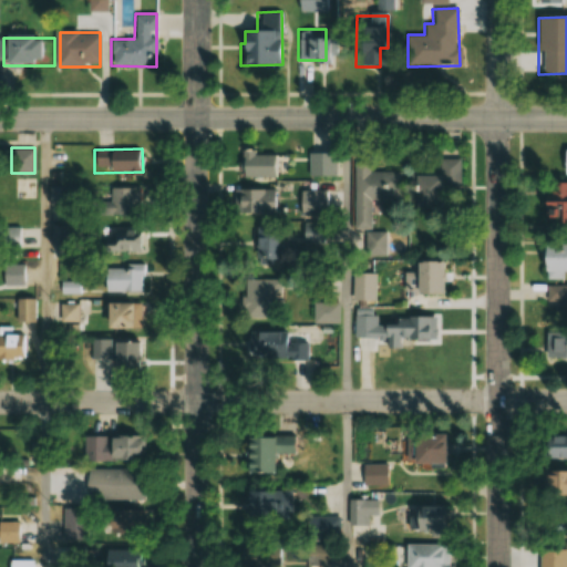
[(239,152),(239,177),(279,177),(279,152),(239,152)]
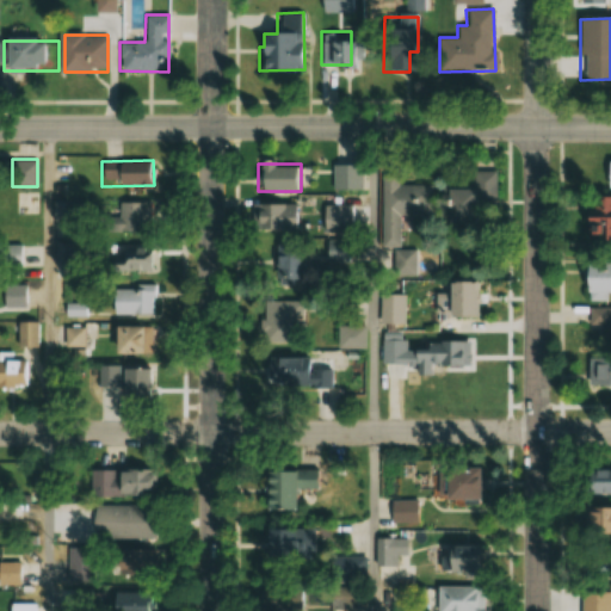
[(335,187),(360,189),(362,167),(338,166),(335,187)]
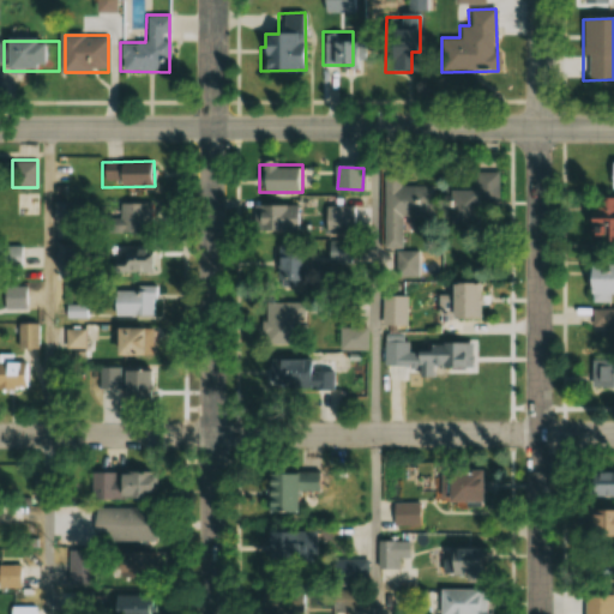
[(498,172),(475,172),(475,188),(446,188),(446,222),(499,222),(498,172)]
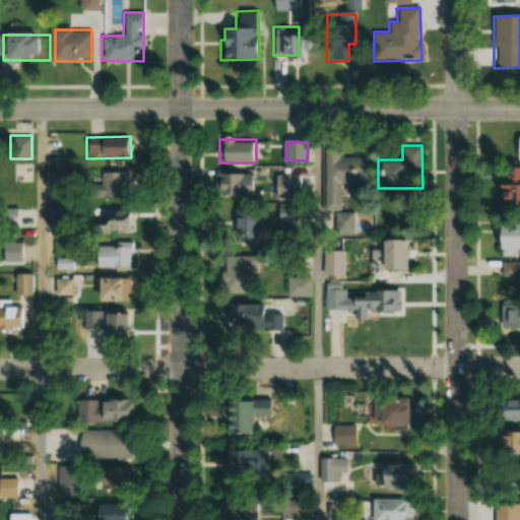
[(323,148),(323,234),(354,235),(354,211),(339,211),(339,184),(366,184),(366,157),(337,157),(337,148),(323,148)]
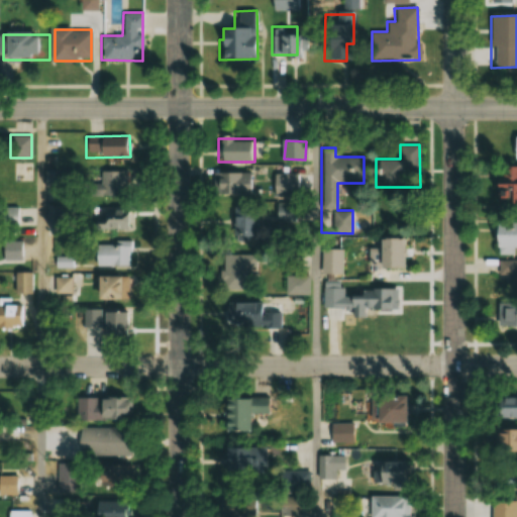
[(16,163),(16,181),(33,181),(33,163),(16,163)]
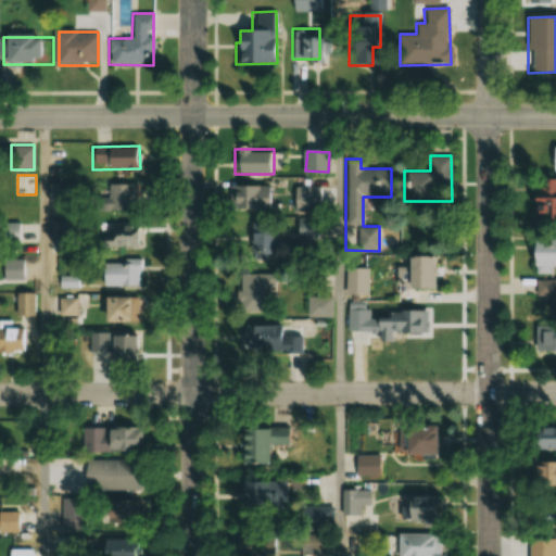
[(535,193),(528,192),(528,212),(555,213),(555,178),(536,177),(535,193)]
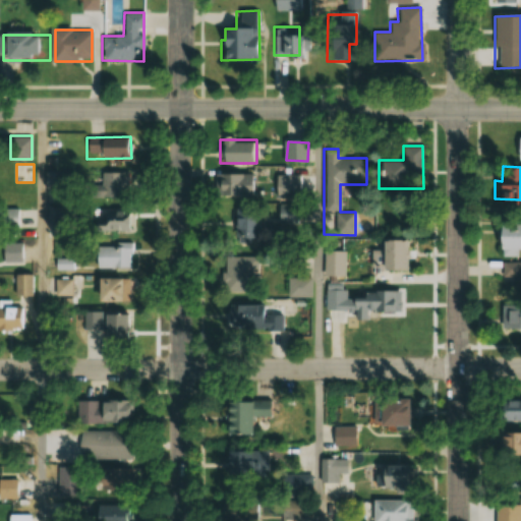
[(101,184),(90,184),(90,196),(125,196),(125,172),(101,172),(101,184)]
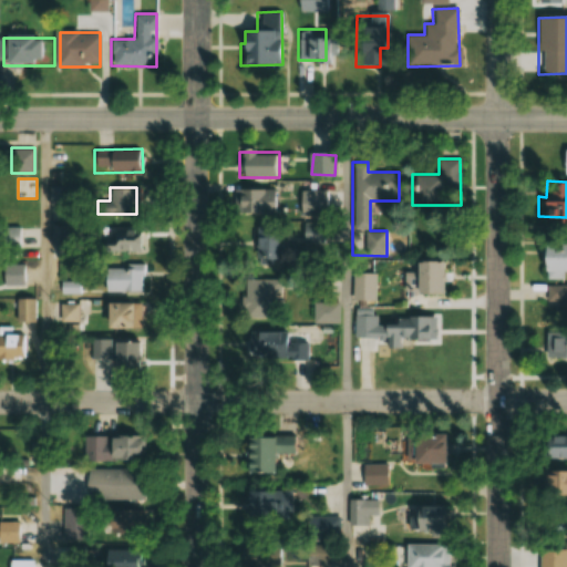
[(276,188),(236,188),(236,213),(276,213),(276,188)]
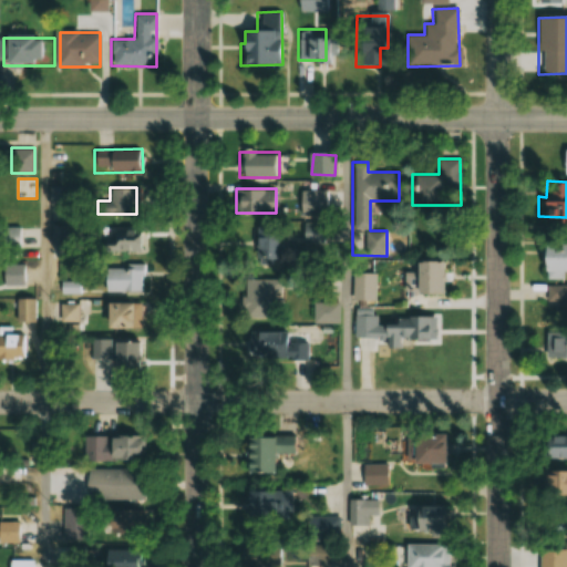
[(253,225),(253,264),(284,264),(284,225),(253,225)]
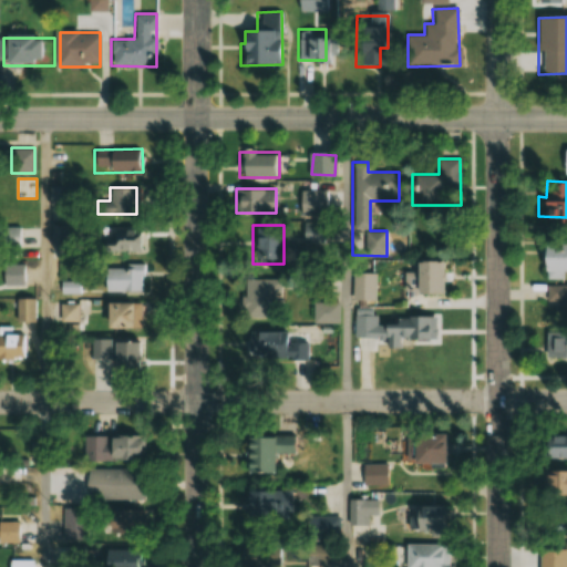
[(21,247),(21,227),(1,227),(1,247),(21,247)]
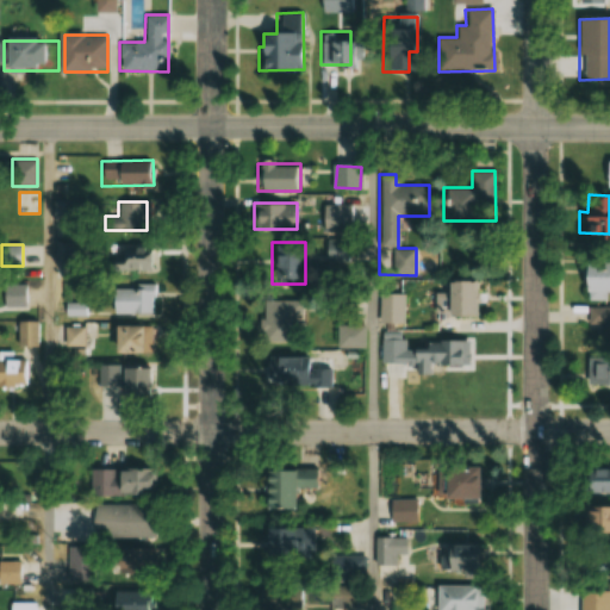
[(117,248),(117,273),(147,273),(147,248),(117,248)]
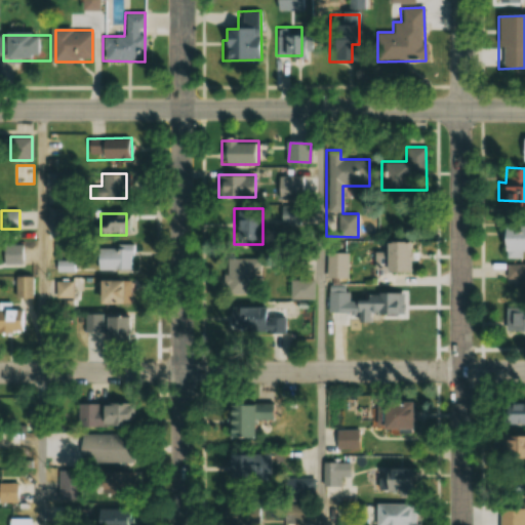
[(524,250),(524,226),(497,227),(497,250),(524,250)]
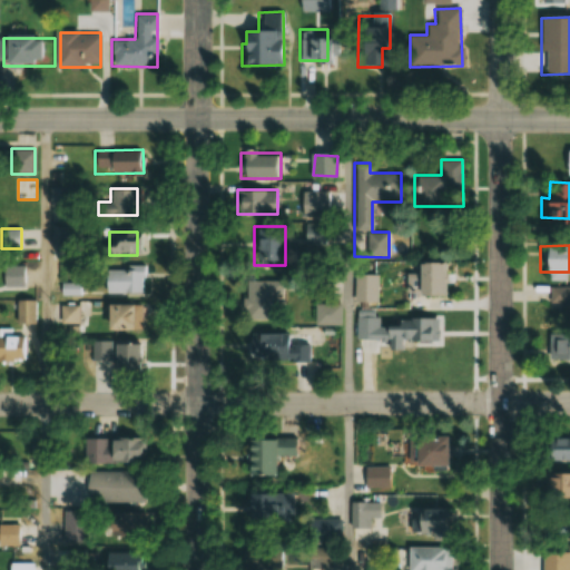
[(440,293),(440,262),(410,262),(410,293),(440,293)]
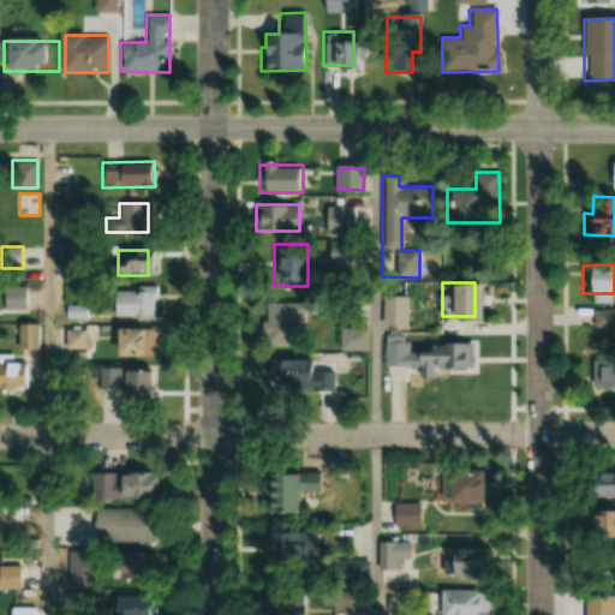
[(25,310),(25,286),(3,286),(3,310),(25,310)]
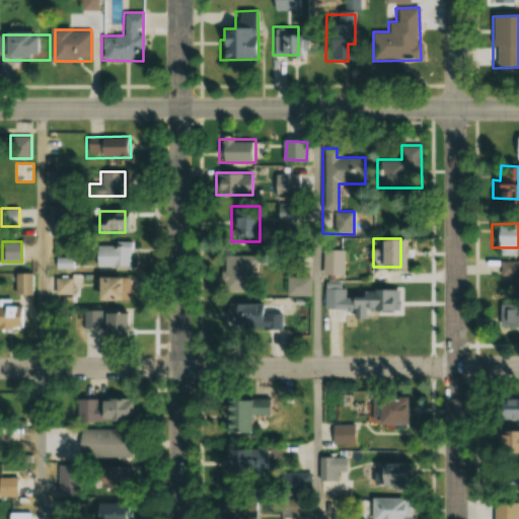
[(128,244),(94,244),(94,267),(128,267),(128,244)]
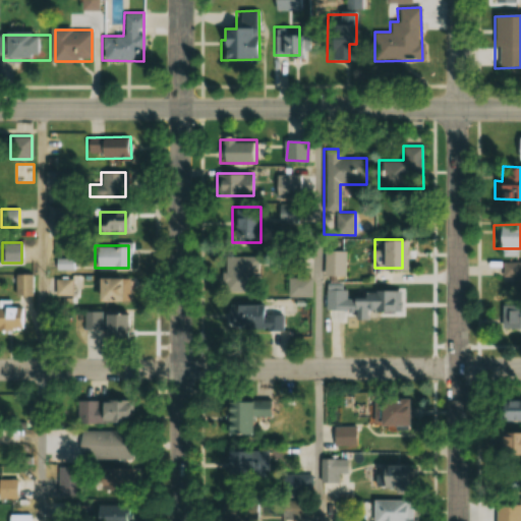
[(324,276),(344,276),(344,249),(324,249),(324,276)]
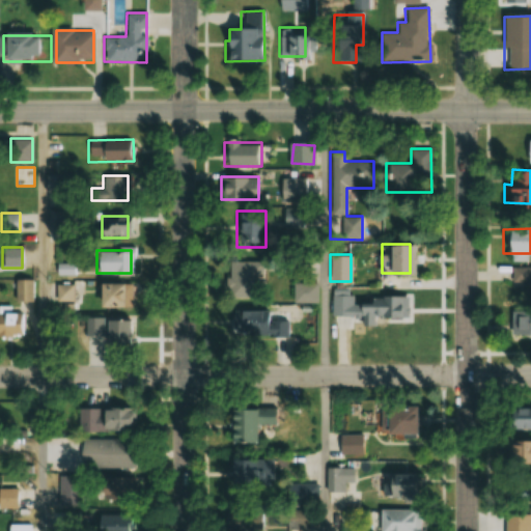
[(262,260),(228,260),(228,296),(253,296),(253,275),(262,275),(262,260)]
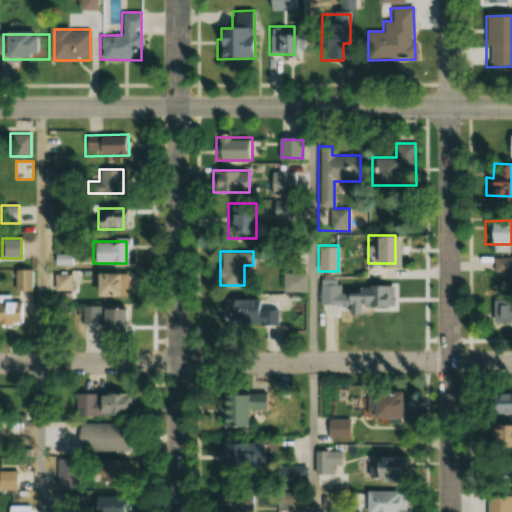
[(511,288),(511,257),(493,258),(493,272),(508,272),(508,289),(511,288)]
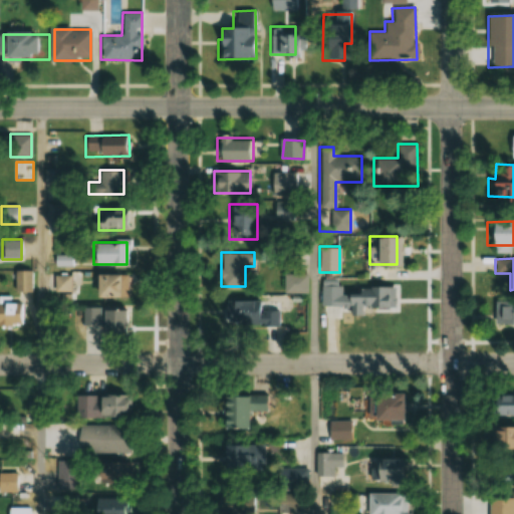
[(32,290),(32,270),(15,270),(15,290),(32,290)]
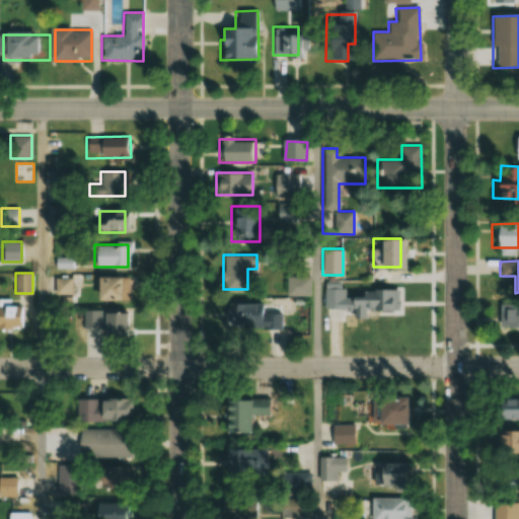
[(95,277),(95,300),(125,300),(125,277),(95,277)]
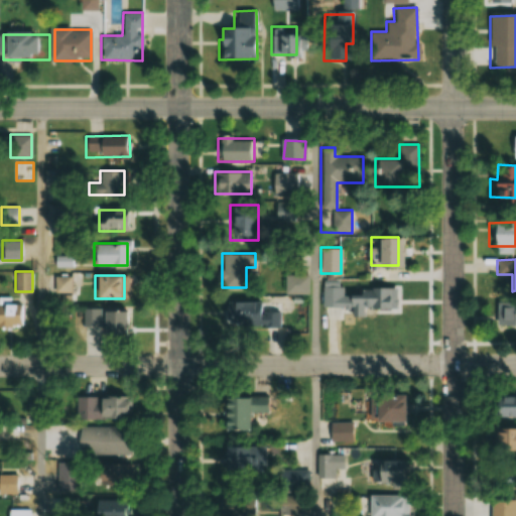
[(309,293),(309,275),(285,275),(285,293),(309,293)]
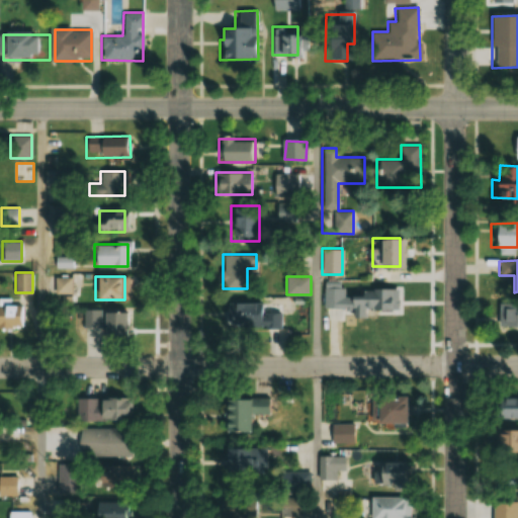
[(71,277),(56,277),(56,293),(71,293),(71,277)]
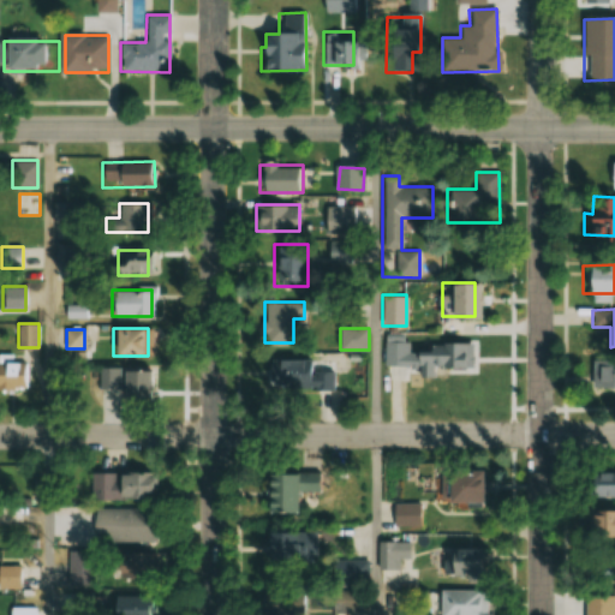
[(433,366),(471,366),(471,342),(441,342),(441,353),(419,353),(419,377),(433,377),(433,366)]
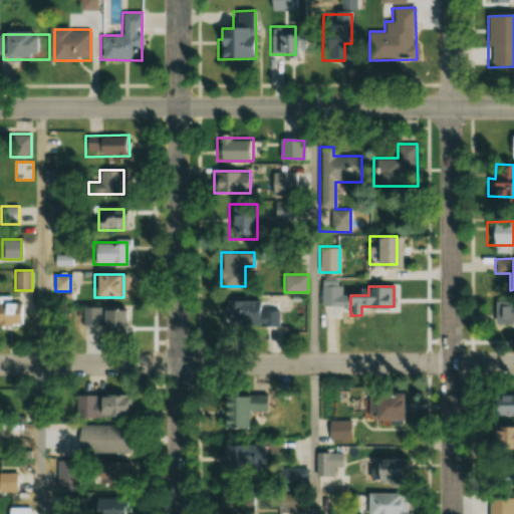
[(321,305),(341,305),(341,287),(321,287),(321,305)]
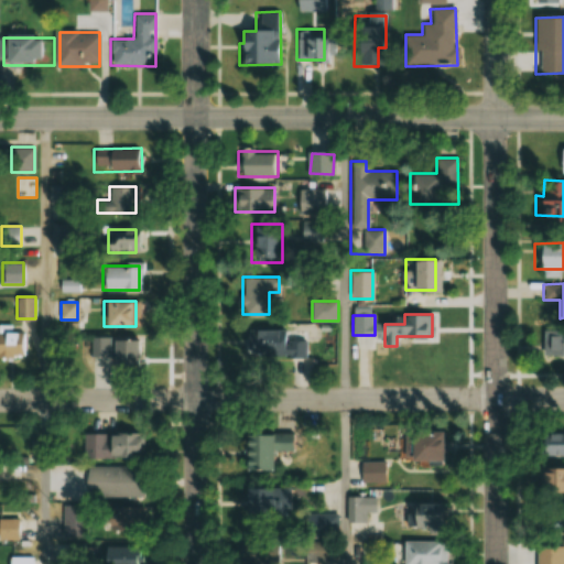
[(246,357),(305,358),(305,339),(289,339),(289,331),(247,329),(246,357)]
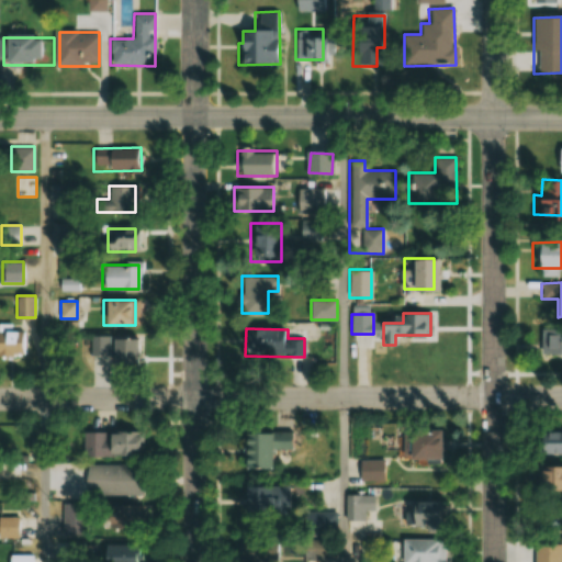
[(561,328),(539,328),(539,355),(561,353),(561,328)]
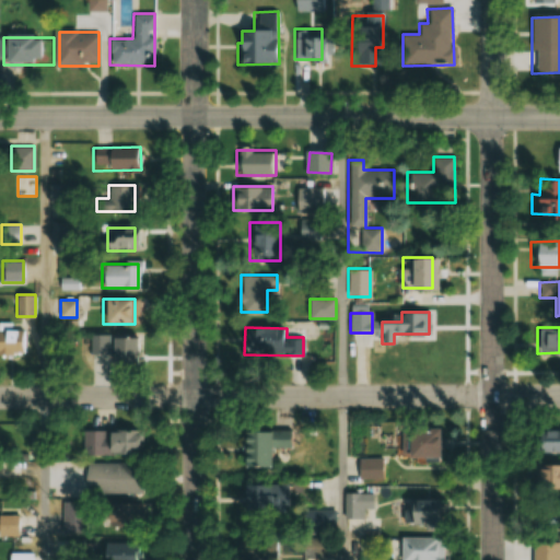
[(109,356),(109,364),(139,364),(138,336),(90,336),(90,356),(109,356)]
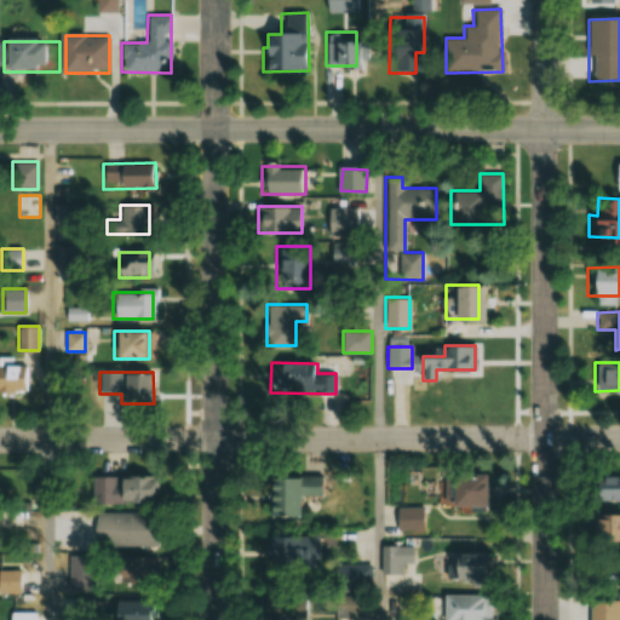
[(482,506),(482,474),(447,474),(447,506),(482,506)]
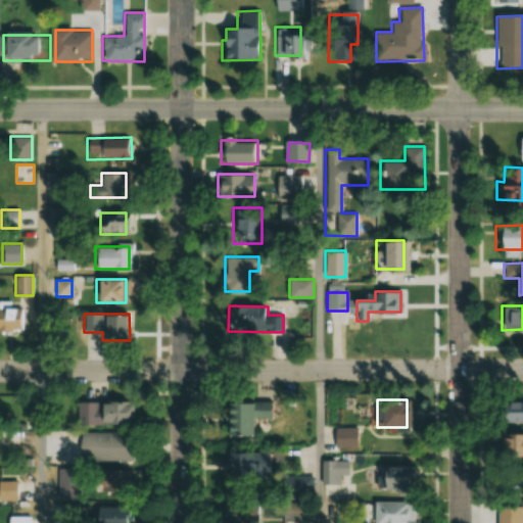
[(522,400),(496,400),(496,423),(522,422),(522,400)]
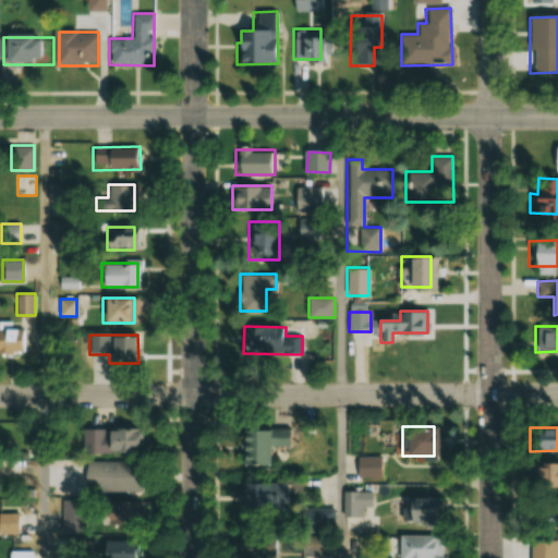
[(83,453),(138,453),(137,429),(83,429),(83,453)]
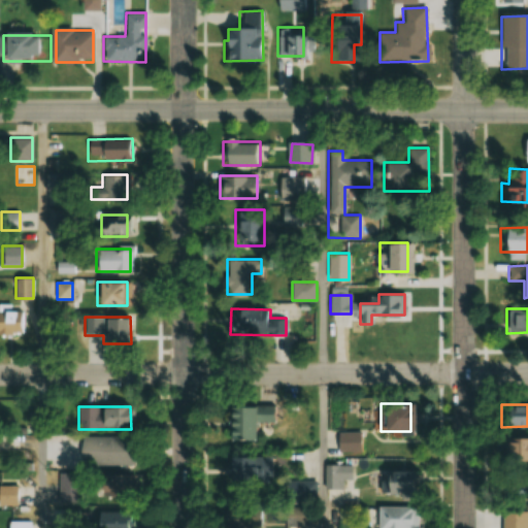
[(252,406),(224,406),(224,441),(252,441),(252,406)]
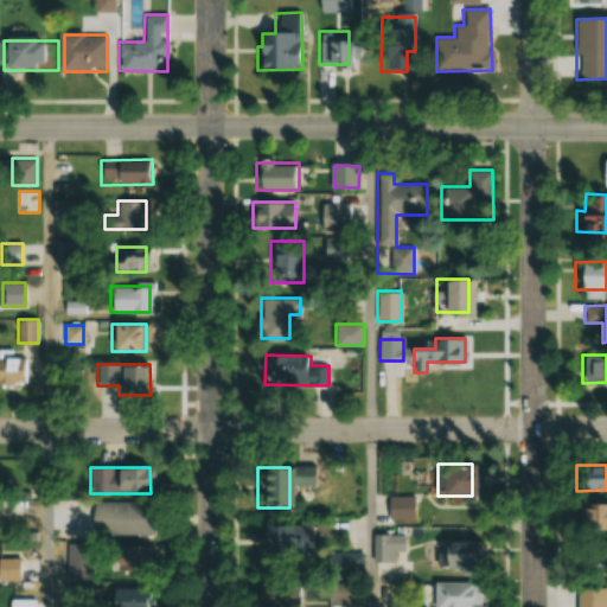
[(416,519),(416,497),(388,497),(388,519),(416,519)]
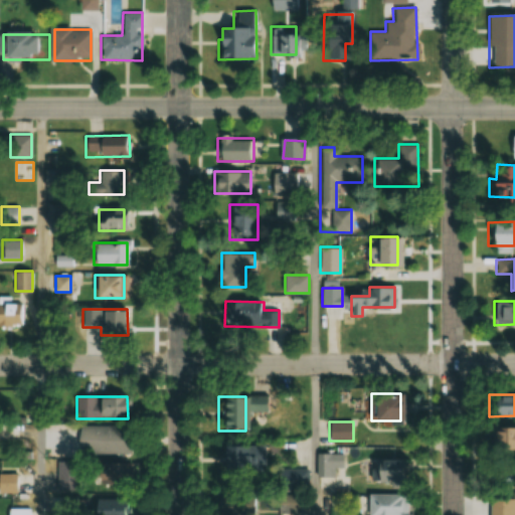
[(133,426),(77,425),(77,452),(133,453),(133,426)]
